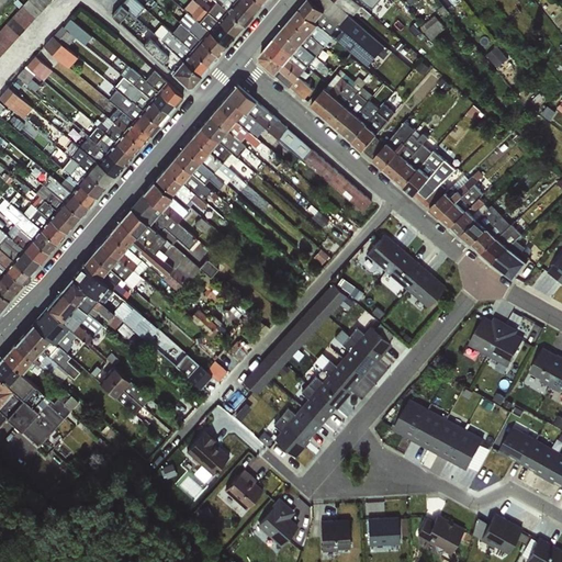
[(25,0),(0,27),(0,54),(30,22),(35,26),(55,4),(53,0),(25,0)]
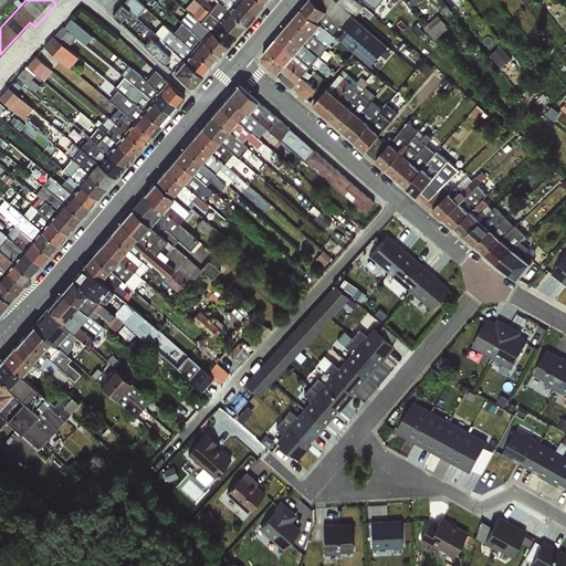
[(124,21),(134,10),(138,14),(148,4),(143,0),(126,0),(115,13),(124,21)]
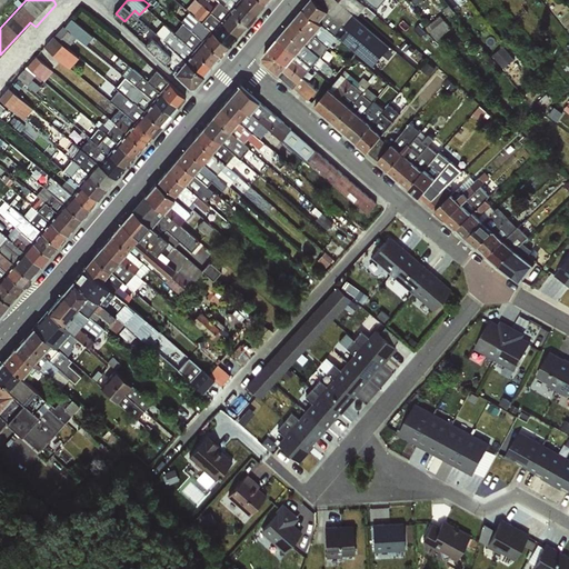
[(247,25),(218,1),(213,6),(206,0),(197,0),(202,5),(237,36),(247,25)]
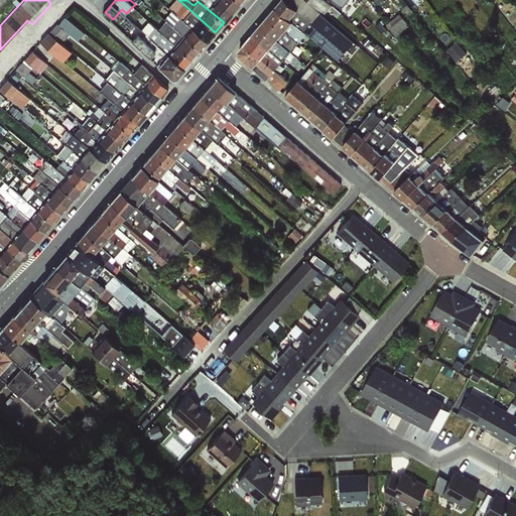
[(232,12),(218,0),(197,0),(198,1),(224,22),(232,12)]
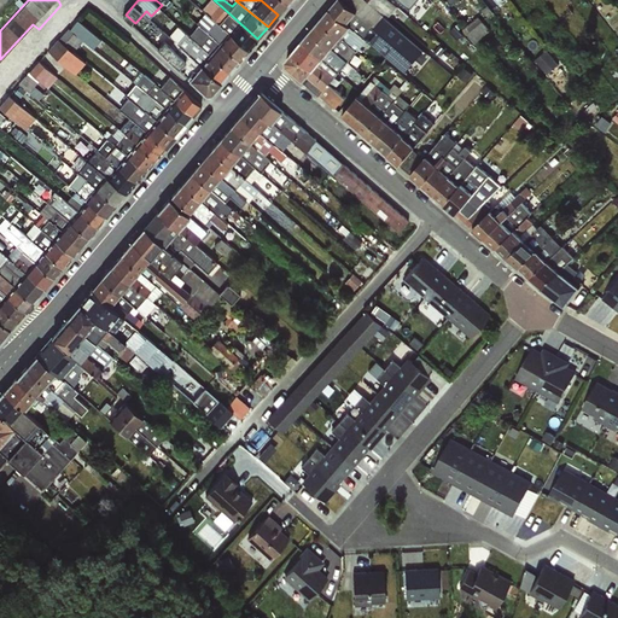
[(287,4),(283,0),(261,0),(278,15),(287,4)]
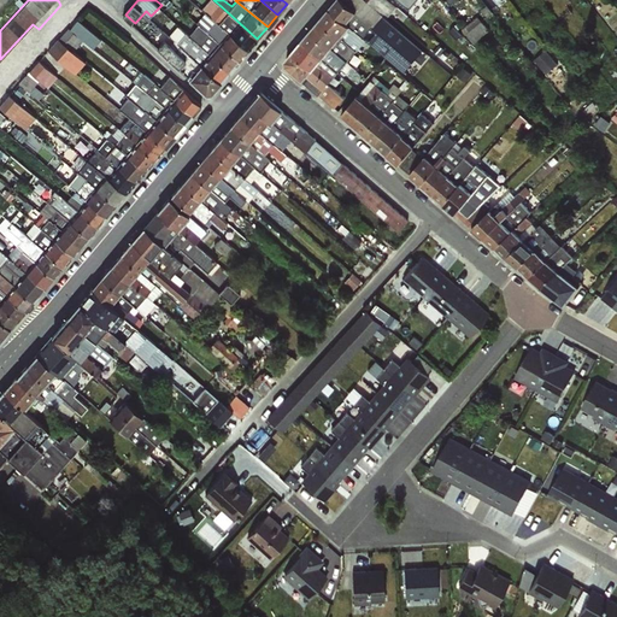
[(365,0),(336,0),(330,10),(366,41),(412,80),(432,56),(365,0)]
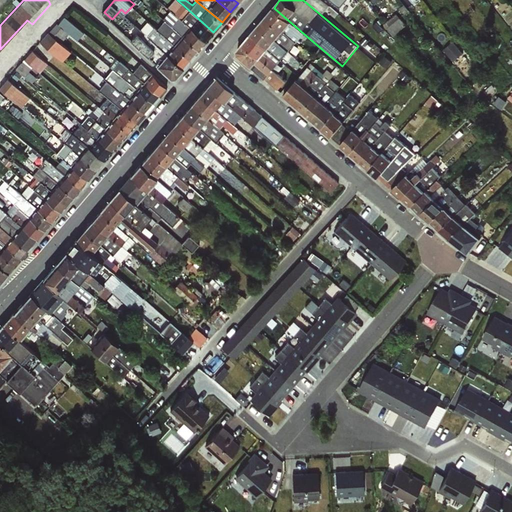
[(213,32),(182,4),(174,13),(180,18),(205,41),(213,32)]
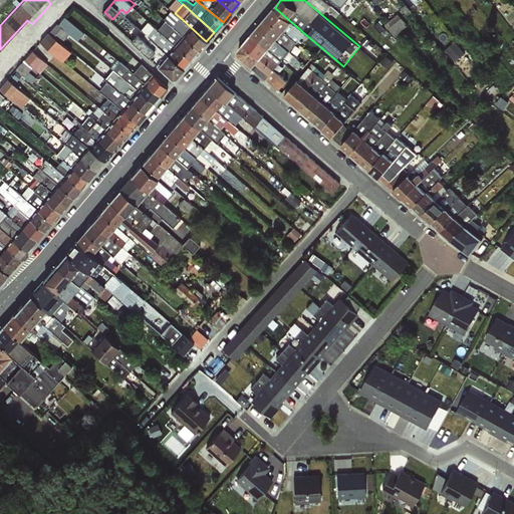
[(298,42),(305,34),(275,8),(267,16),(298,42)]
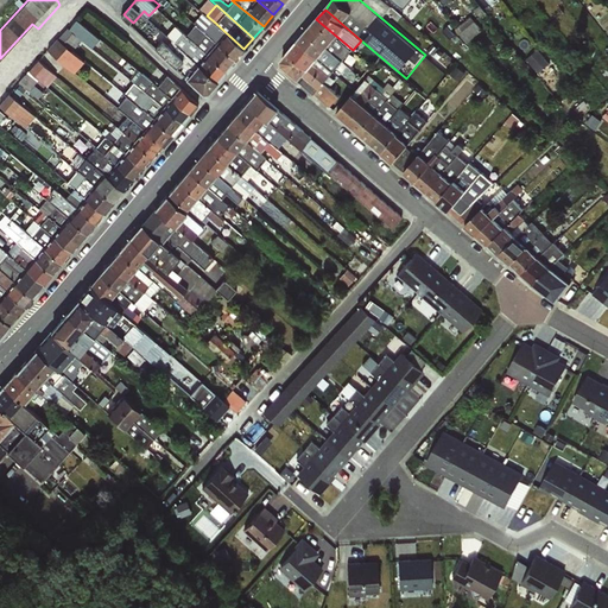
[(473,14),(460,30),(473,42),(486,27),(473,14)]
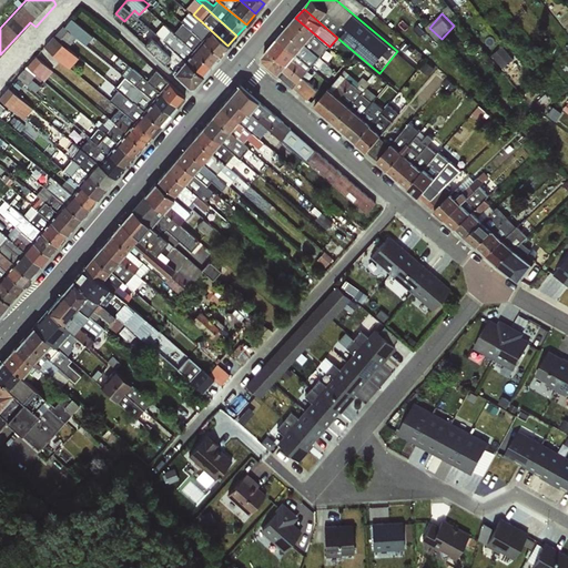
[(71,44),(80,36),(87,42),(94,34),(73,16),(48,44),(72,67),(82,54),(71,44)]
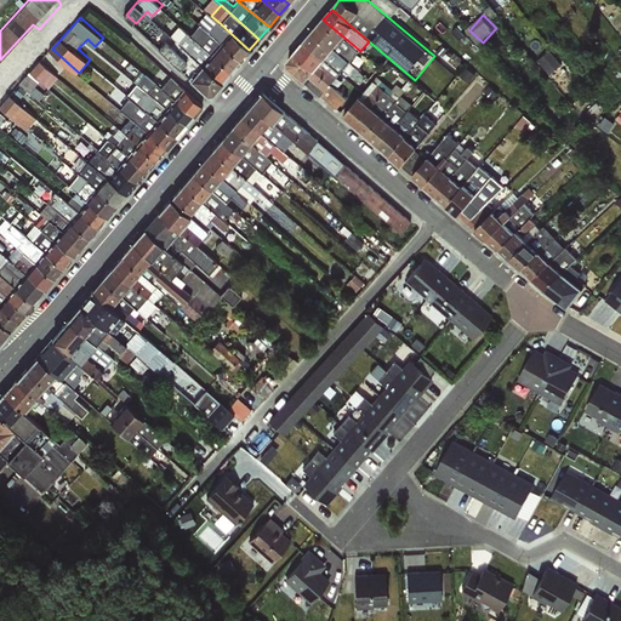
[(351,62),(360,51),(323,20),(313,32),(351,62)]
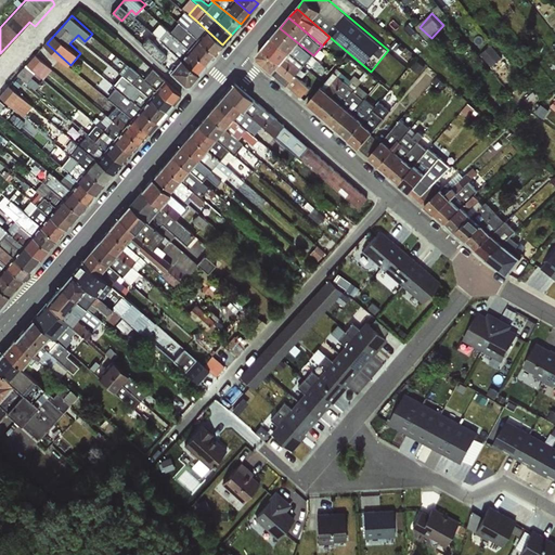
[(215,54),(188,29),(175,18),(170,23),(173,26),(169,30),(207,64),(215,54)]
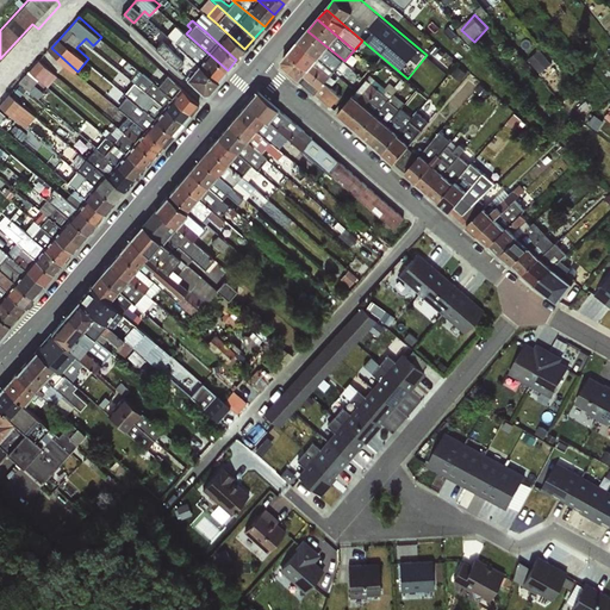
[(244,49),(215,22),(206,32),(236,60),(244,49)]
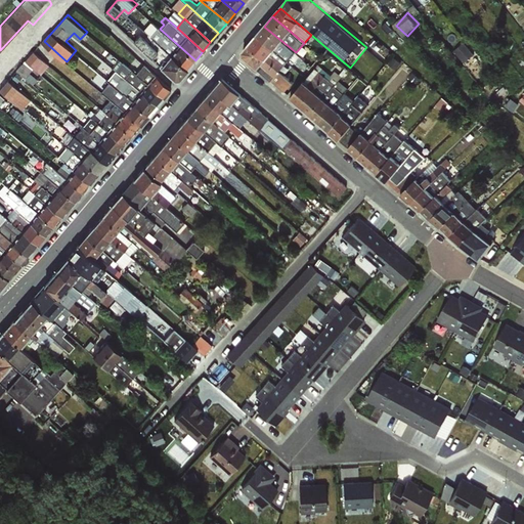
[(195,60),(160,29),(154,24),(145,32),(147,35),(187,70),(195,60)]
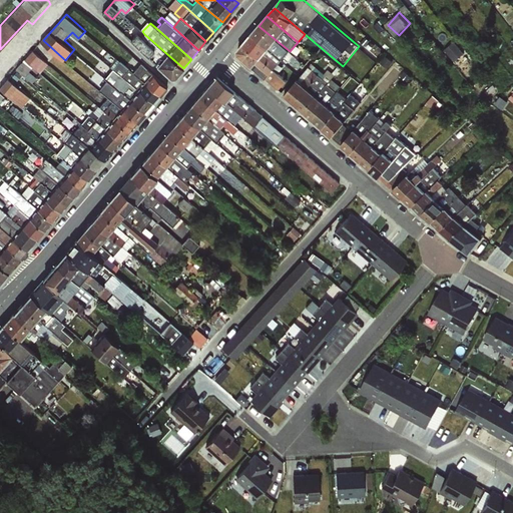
[(183,68),(144,34),(141,37),(128,26),(123,33),(170,78),(174,78),(183,68)]
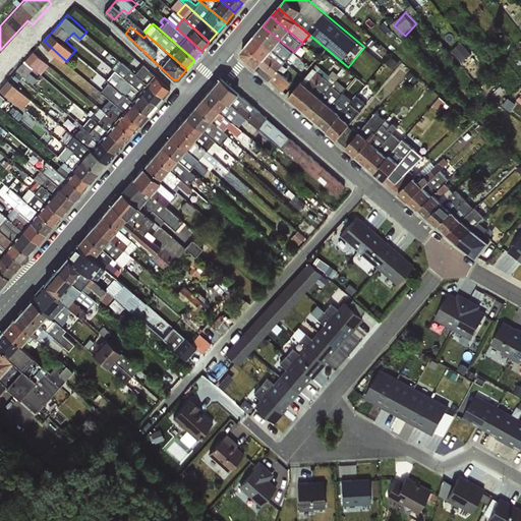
[(286,62),(294,52),(263,26),(254,36),(286,62)]
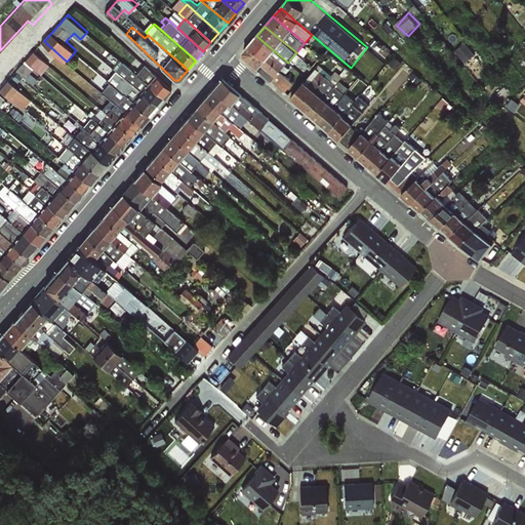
[(280,72),(288,63),(256,36),(249,45),(280,72)]
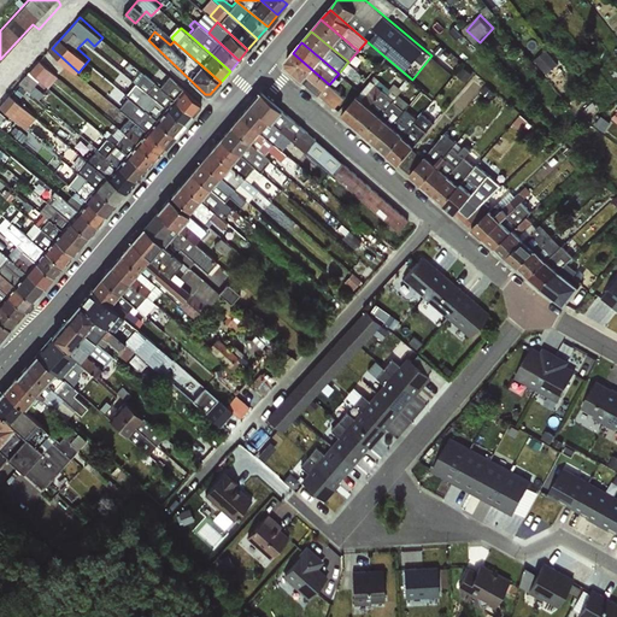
[(319,95),(329,84),(293,53),(287,60),(287,66),(319,95)]
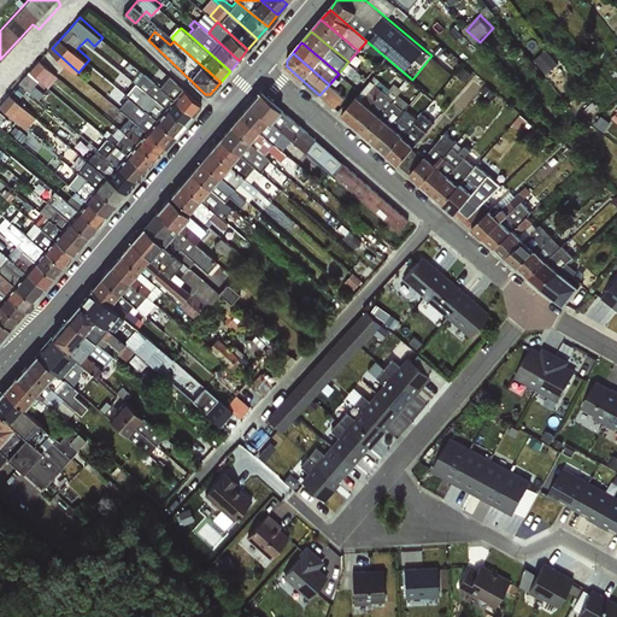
[(22,81),(41,98),(50,88),(50,87),(60,75),(42,58),(22,81)]
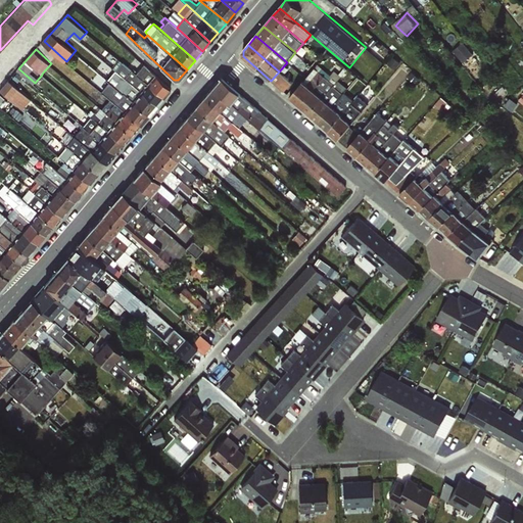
[(162,97),(147,83),(122,62),(119,65),(126,74),(124,77),(157,103),(162,97)]
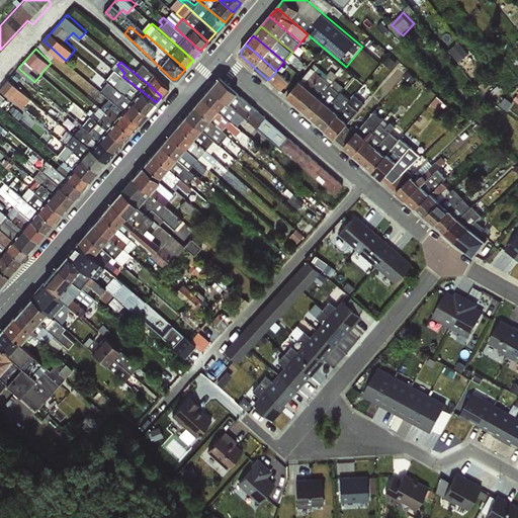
[(296,105),(325,71),(320,68),(317,71),(311,67),(286,96),(296,105)]
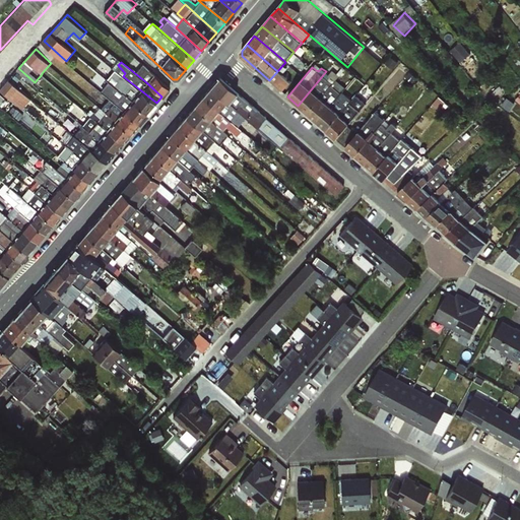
[(156,103),(123,76),(114,69),(110,75),(120,83),(117,87),(147,113),(156,103)]
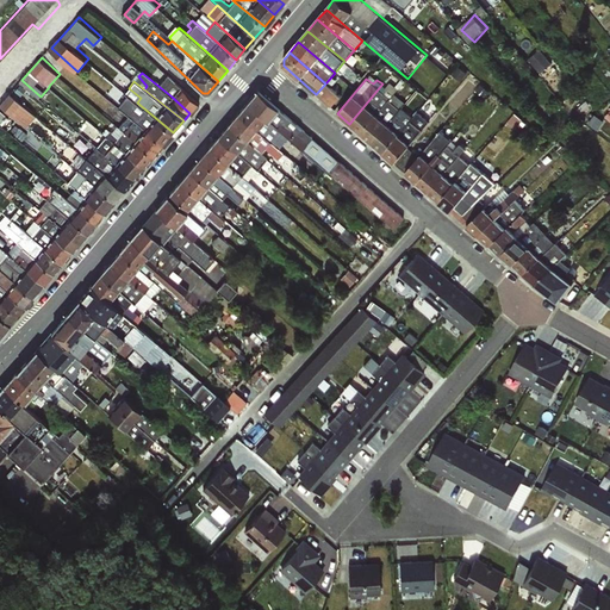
[(383,83),(349,124),(360,134),(394,93),(383,83)]
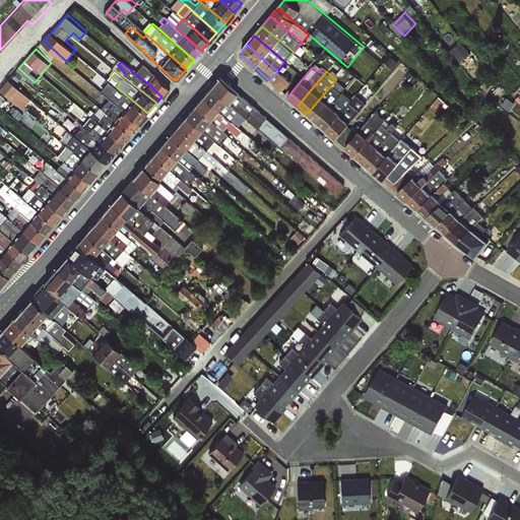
[(146,82),(161,96),(169,88),(153,75),(146,82)]
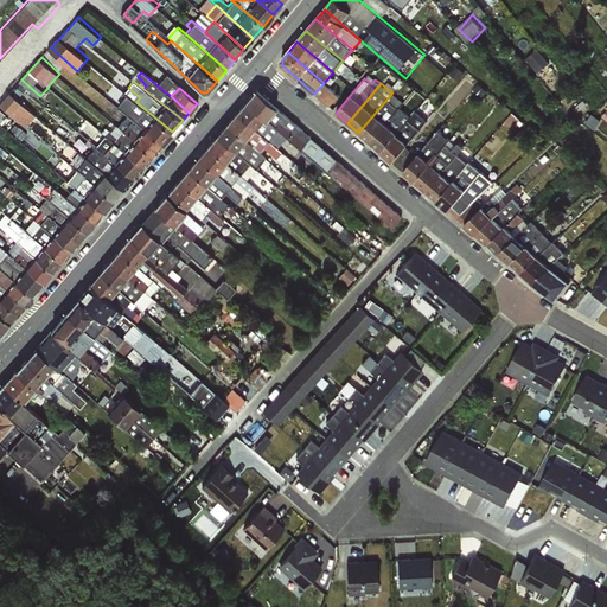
[(29,126),(38,114),(12,90),(1,102),(29,126)]
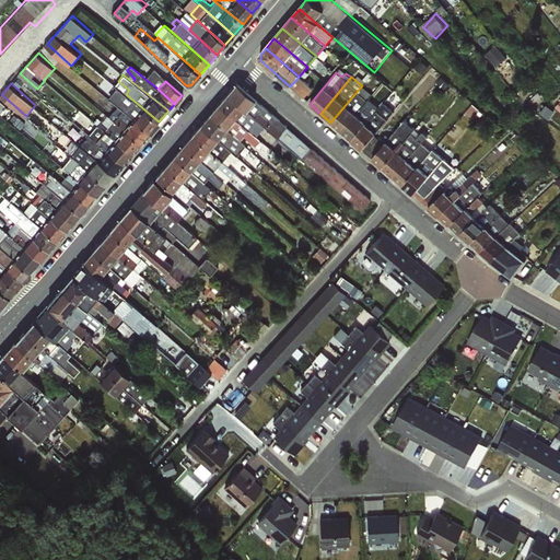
[(226,94),(264,126),(361,210),(370,199),(235,83),(226,94)]
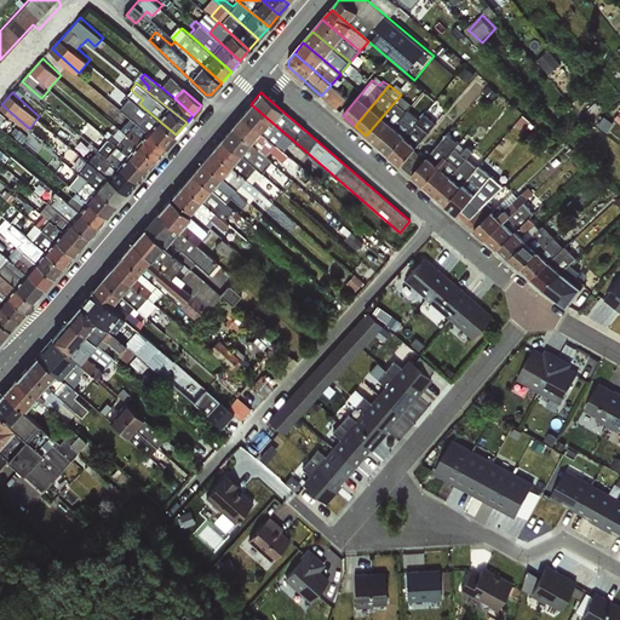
[(379,147),(409,109),(413,104),(401,95),(366,136),(379,147)]
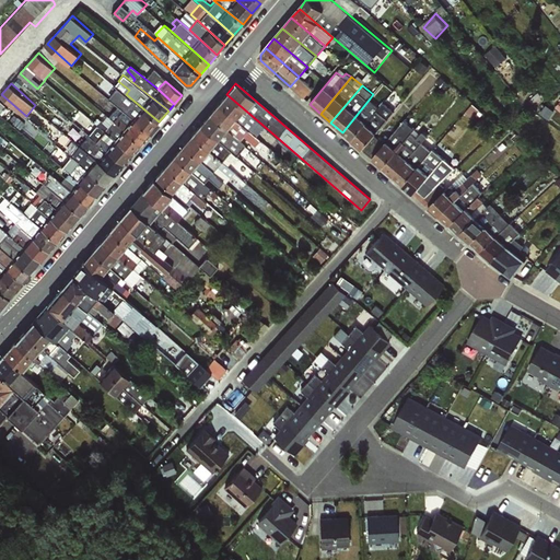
[(159,121),(126,94),(118,89),(109,100),(117,106),(150,132),(159,121)]
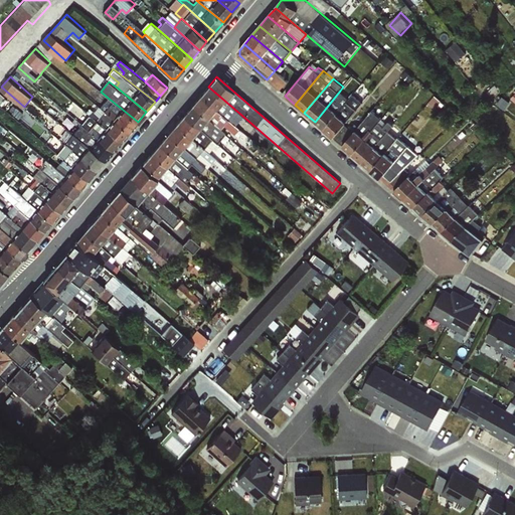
[(242,116),(208,87),(200,96),(235,125),(242,116)]
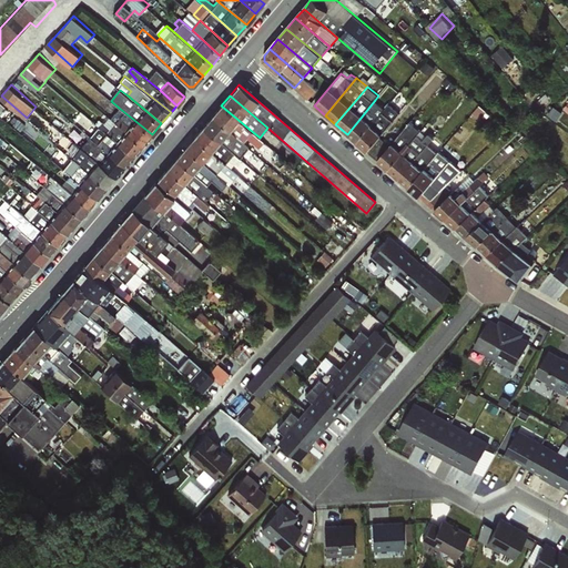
[(357,142),(384,109),(375,100),(347,134),(357,142)]
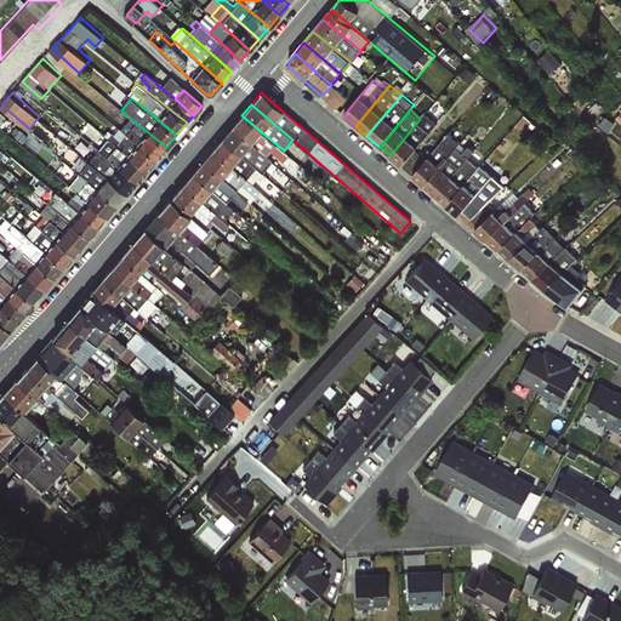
[(402,165),(416,151),(437,124),(425,114),(420,119),(391,155),(402,165)]
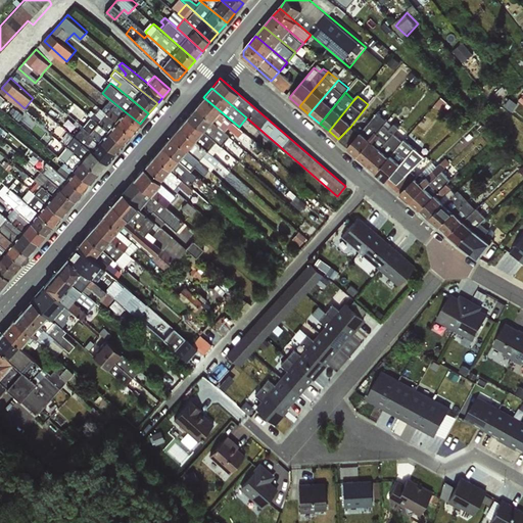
[(239,127),(203,97),(195,106),(224,132),(228,127),(239,135),(242,131),(239,127)]
